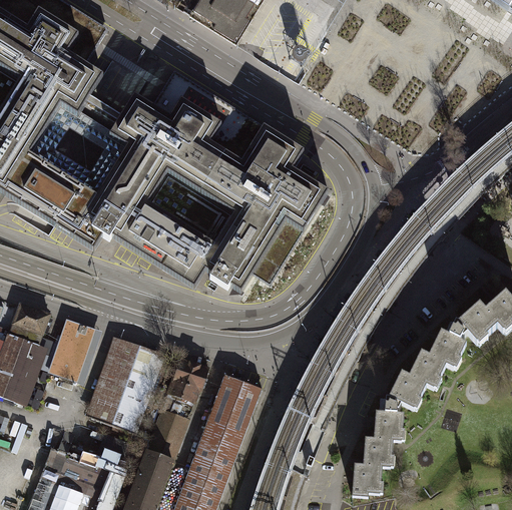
[(209,277),(227,288),(229,285),(240,292),(251,274),(270,285),(328,190),(293,168),(304,150),(283,138),(264,126),(240,163),(206,141),(216,124),(179,101),(169,116),(151,105),(144,101),(133,94),(114,125),(108,135),(126,145),(96,194),(30,153),(59,104),(78,115),(83,106),(102,75),(91,68),(85,64),(65,54),(77,34),(36,9),(25,28),(0,12),(0,0),(0,191),(93,249),(102,235),(109,239),(111,235),(193,287),(204,270),(210,274),(209,277)]
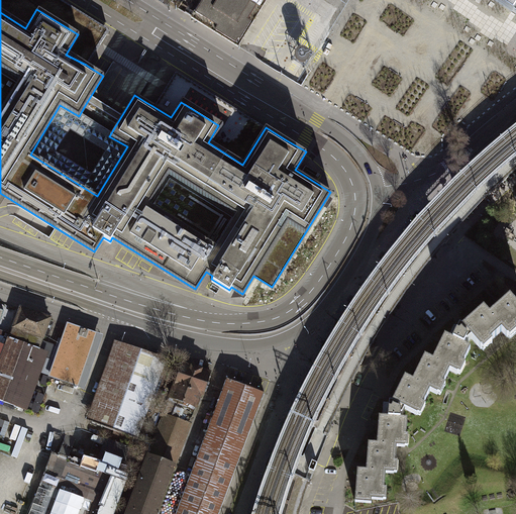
[(108,28),(62,0),(0,0),(0,12),(25,28),(36,9),(78,34),(66,55),(86,65),(108,28)]
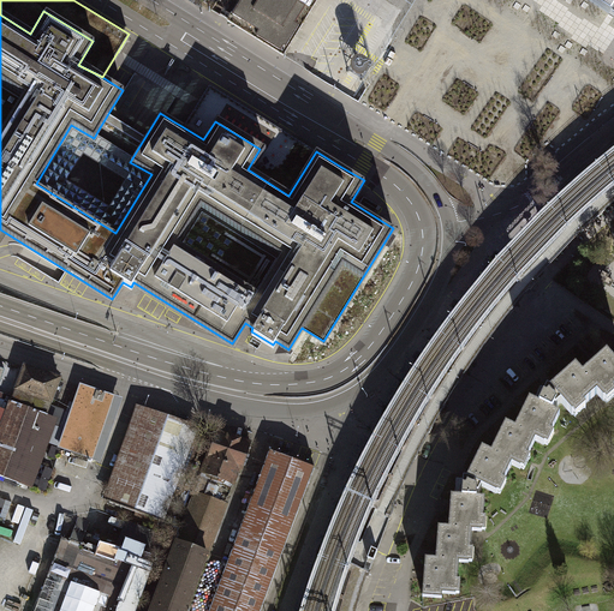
[(236,0),(226,18),(281,53),(314,0),(236,0)]
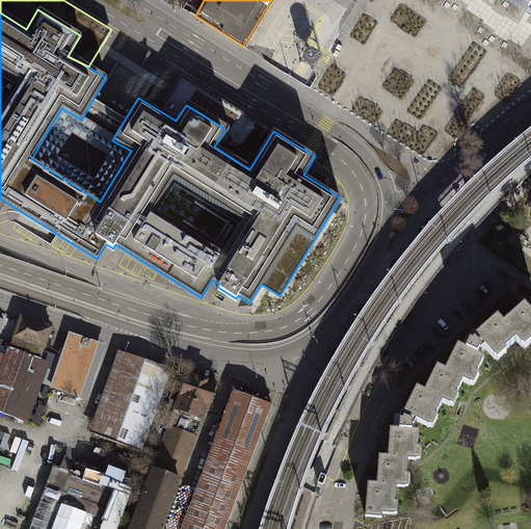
[(309,11),(290,0),(287,0),(263,38),(284,51),(309,11)]
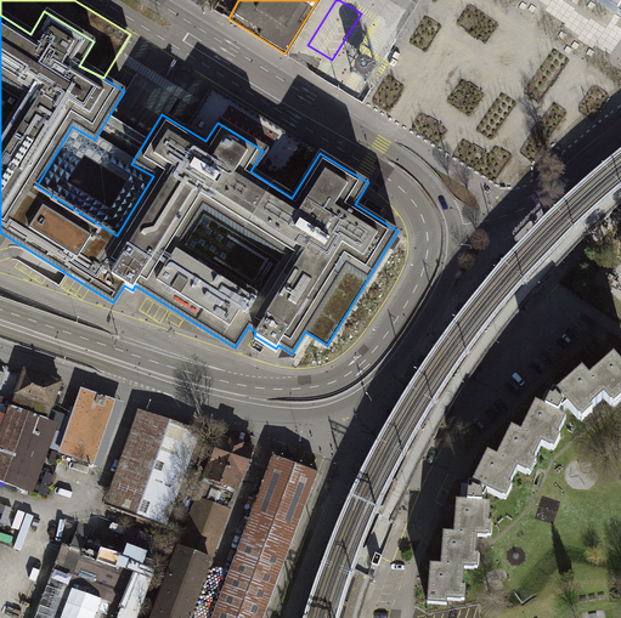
[(602,0),(620,12),(620,0),(602,0)]
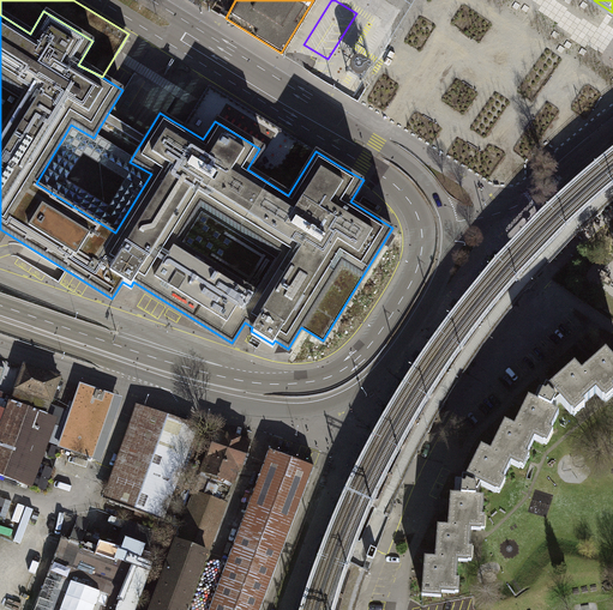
[(208,84),(181,126),(203,139),(215,121),(259,149),(247,169),(288,195),(316,151),(208,84)]
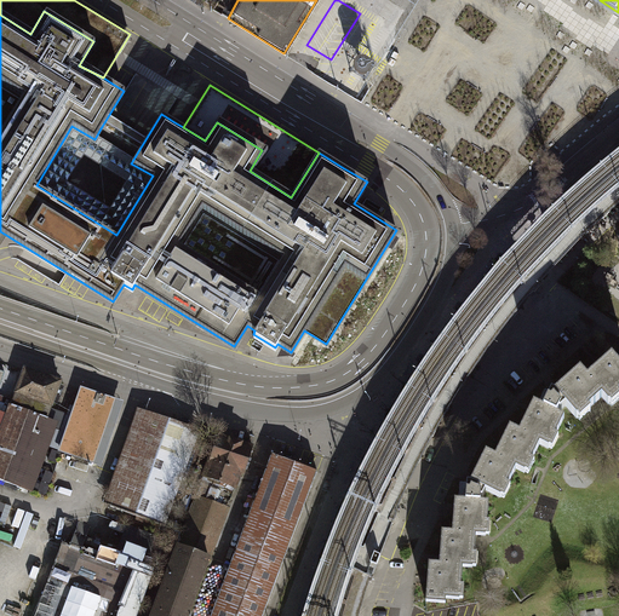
[(618,143),(601,159),(618,180),(618,143)]
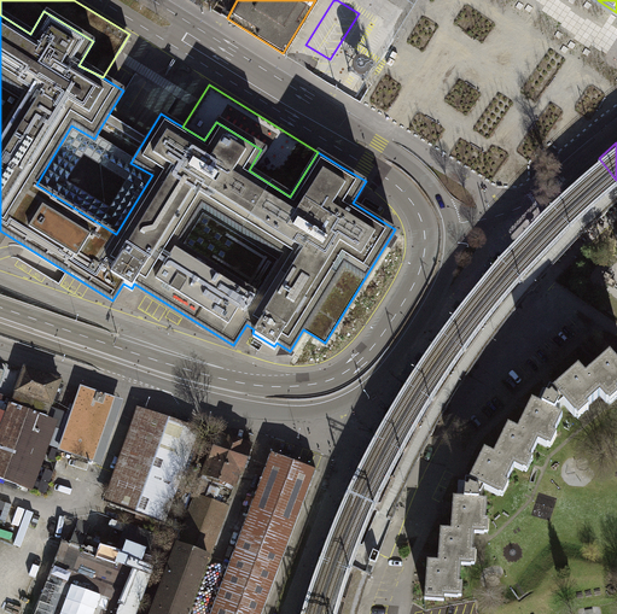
[(616,187),(594,162),(575,179),(603,210),(616,196),(616,187)]
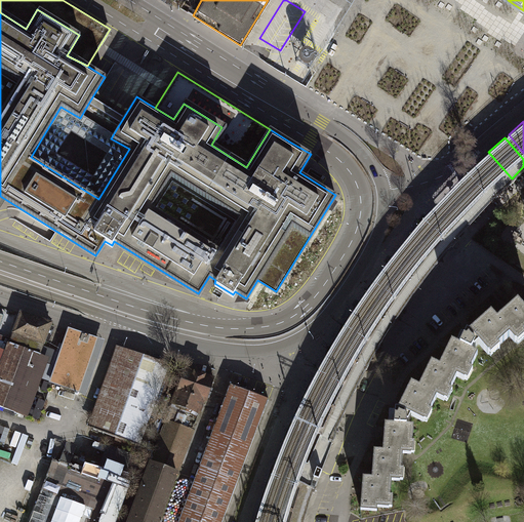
[(484,155),(469,169),(493,196),(509,182),(484,155)]
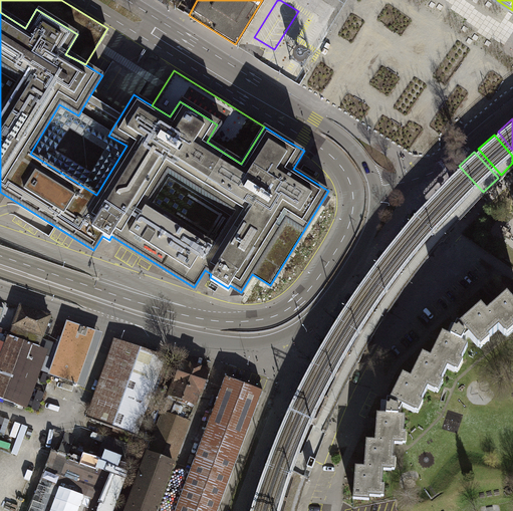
[(402,372),(390,398),(380,397),(379,411),(375,412),(374,438),(365,438),(363,464),(354,464),(352,496),(368,497),(368,494),(378,494),(379,482),(381,482),(382,468),(390,468),(391,457),(393,456),(394,442),(400,442),(401,430),(403,430),(405,414),(398,413),(398,409),(400,409),(402,405),(413,410),(418,399),(420,400),(427,387),(433,389),(438,378),(440,379),(447,365),(453,368),(458,358),(460,359),(467,344),(461,340),(462,337),(464,338),(468,334),(476,343),(485,336),(486,337),(498,327),(503,332),(511,324),(512,325),(512,324),(512,301),(506,294),(486,311),(480,305),(459,323),(451,320),(445,332),(442,331),(430,355),(422,351),(410,376),(402,372)]
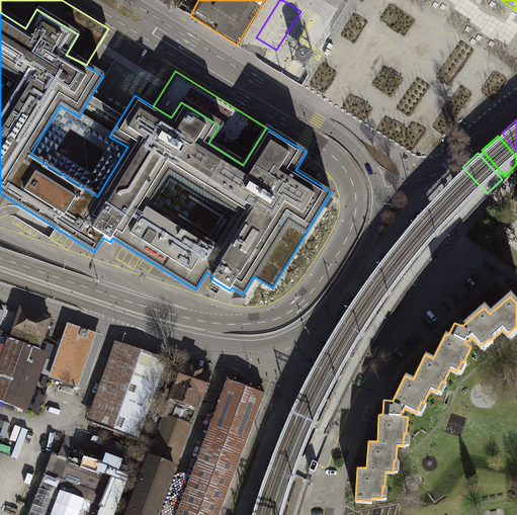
[(8,335),(38,346),(48,319),(18,309),(9,333),(8,335)]
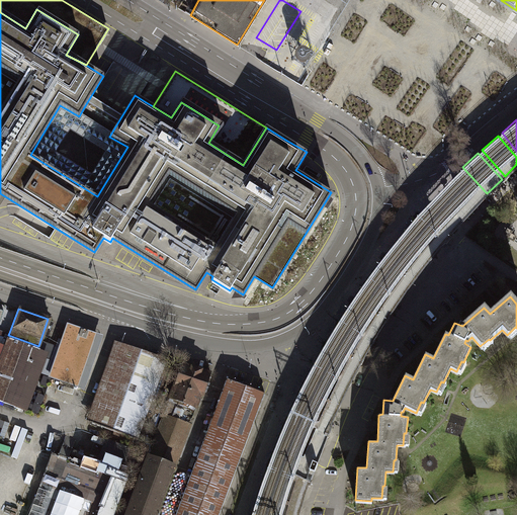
[(101,334),(66,323),(59,346),(54,344),(50,358),(54,359),(49,374),(85,387),(101,334)]
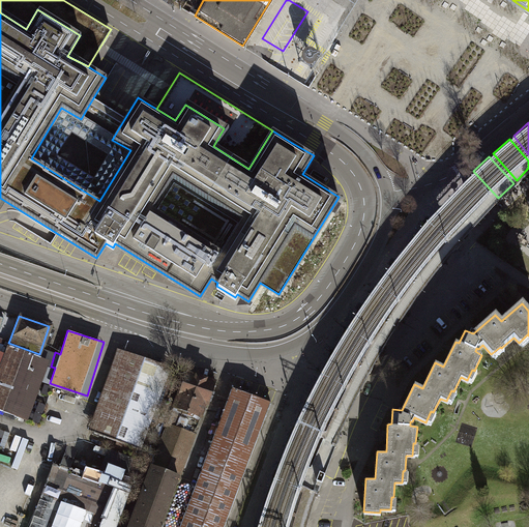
[(39,354),(8,343),(5,353),(0,367),(0,408),(36,422),(43,405),(34,402),(50,358),(39,354)]
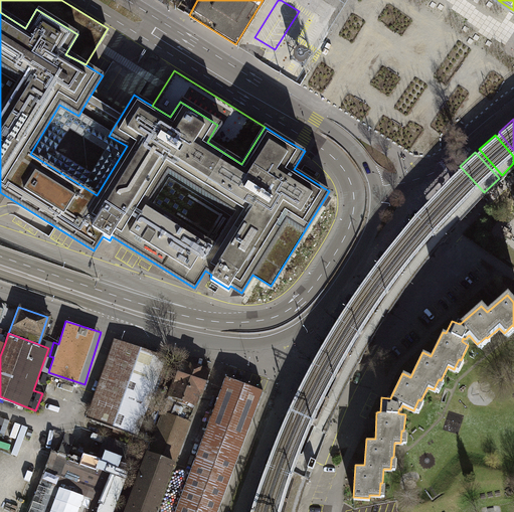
[(160,353),(118,339),(90,417),(133,433),(160,353)]
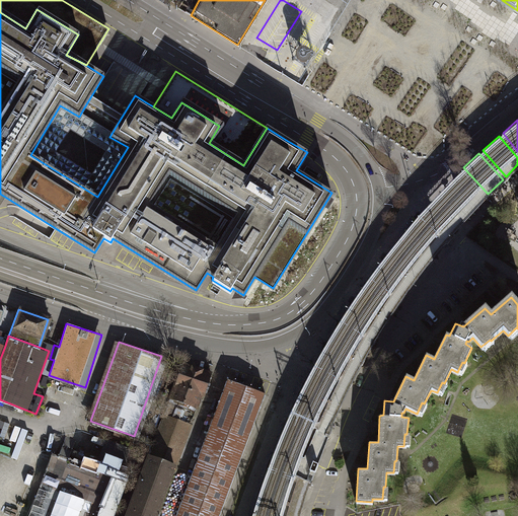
[(173,382),(169,396),(196,404),(199,392),(203,393),(210,371),(181,362),(175,382),(173,382)]
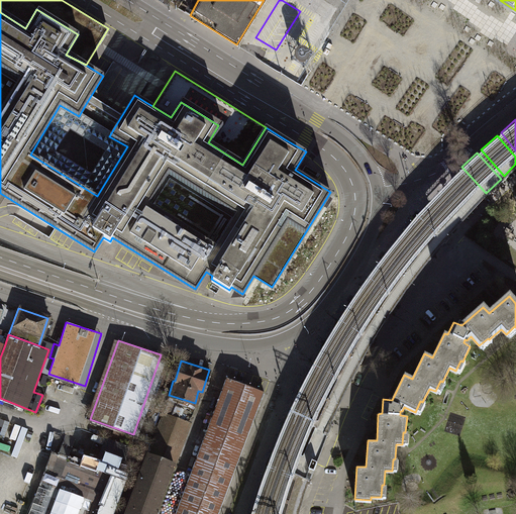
[(216,513),(264,392),(226,378),(174,513),(216,513)]
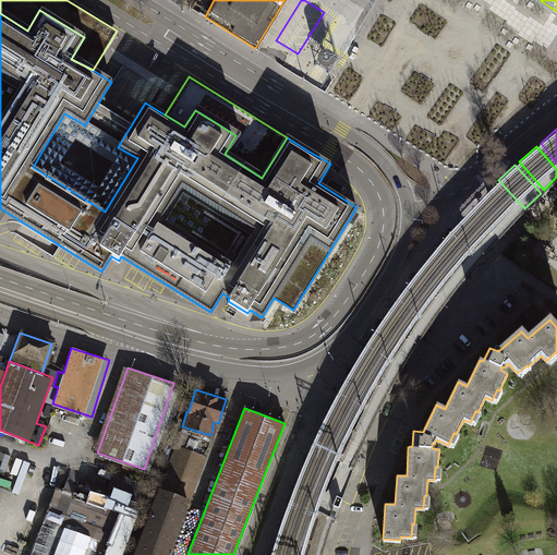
[(362,437),(321,419),(311,438),(353,457),(362,437)]
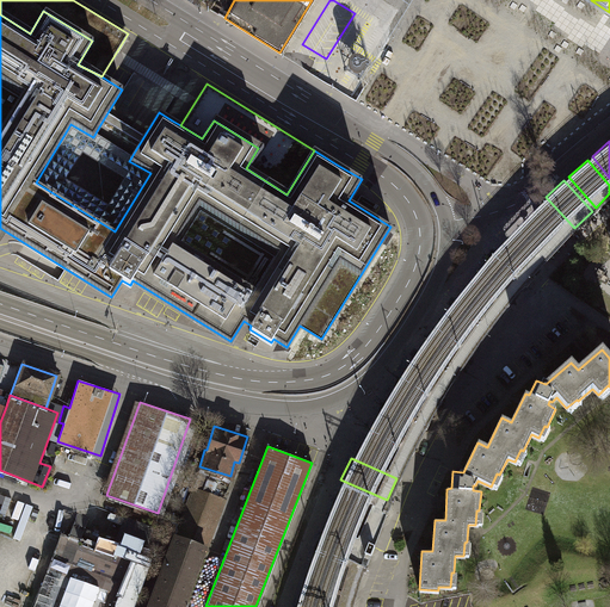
[(222,496),(193,485),(176,536),(205,545),(222,496)]
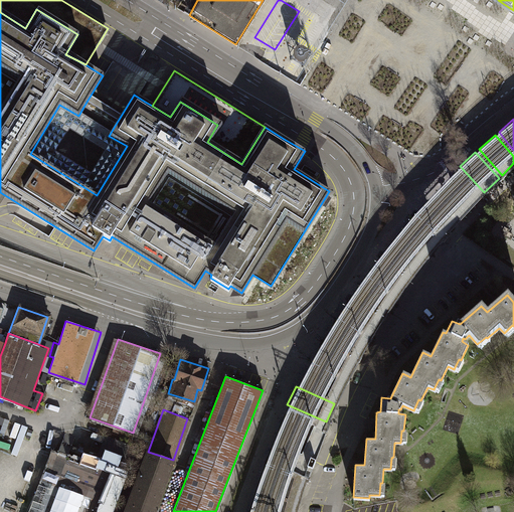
[(317,448),(324,433),(284,413),(292,427),(289,435),(317,448)]
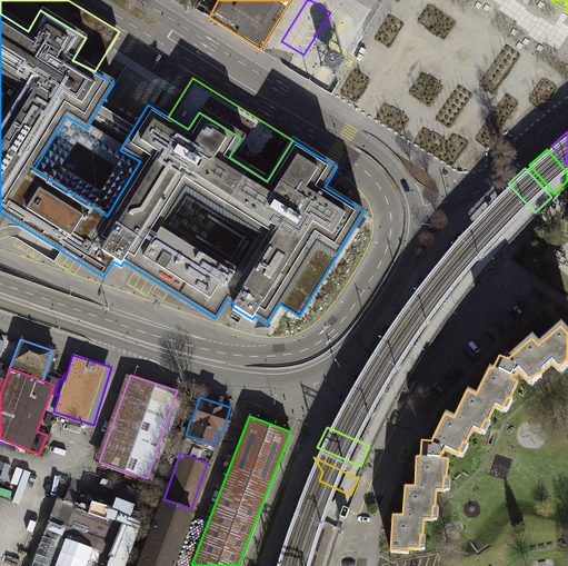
[(295,503),(339,525),(346,507),(344,506),(301,486),(295,503)]
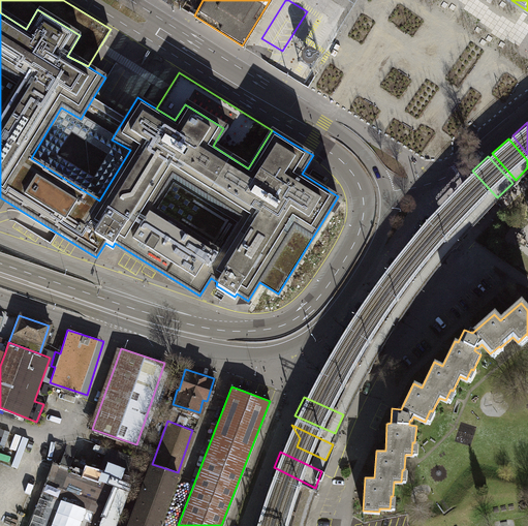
[(65,466),(52,461),(29,525),(116,525),(129,488),(65,466)]
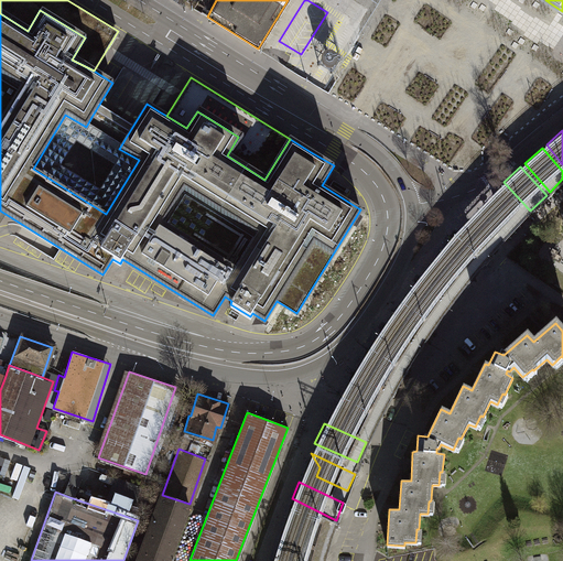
[(166,560),(190,504),(162,495),(136,560),(166,560)]
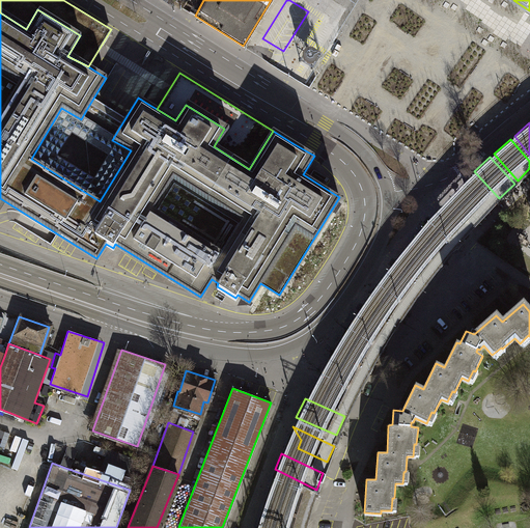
[(263,502),(307,516),(312,495),(270,481),(263,502)]
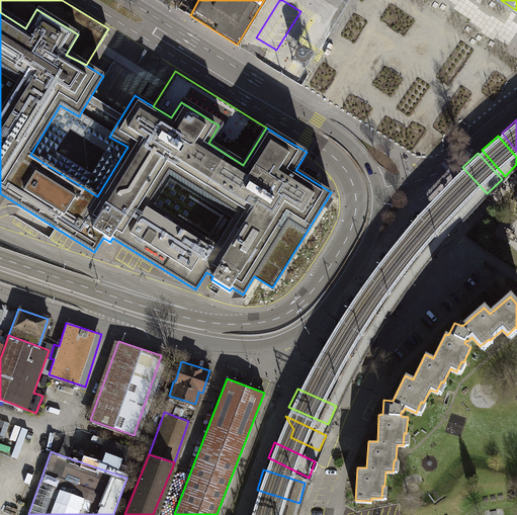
[(249,514),(251,514),(295,514),(298,507),(255,495),(249,514)]
